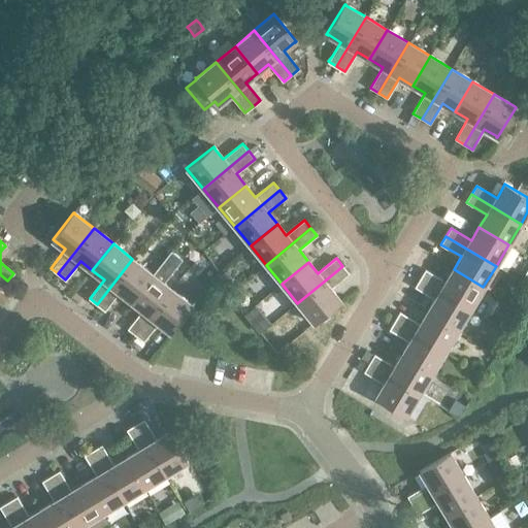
[(132,259),(97,304),(104,309),(119,291),(131,300),(152,274),(132,259)]
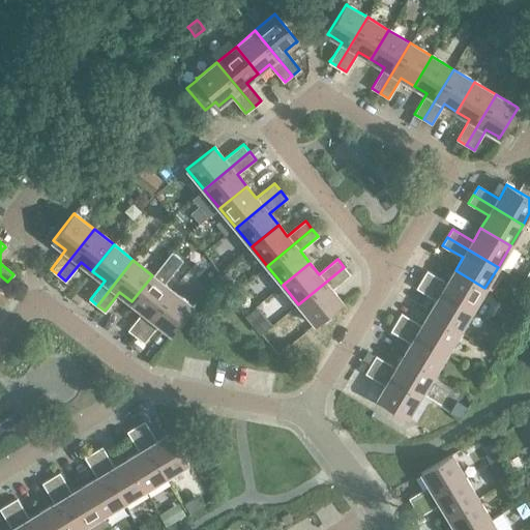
[(350,274),(344,267),(298,304),(314,323),(315,324),(342,301),(331,290),(350,274)]
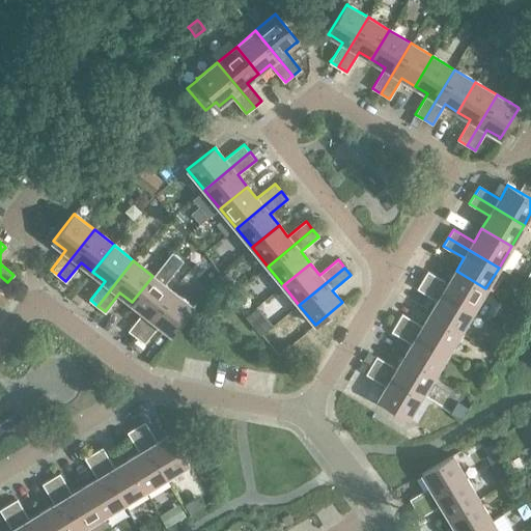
[(428,272),(423,280),(473,310),(485,288),(456,271),(448,284),(428,272)]
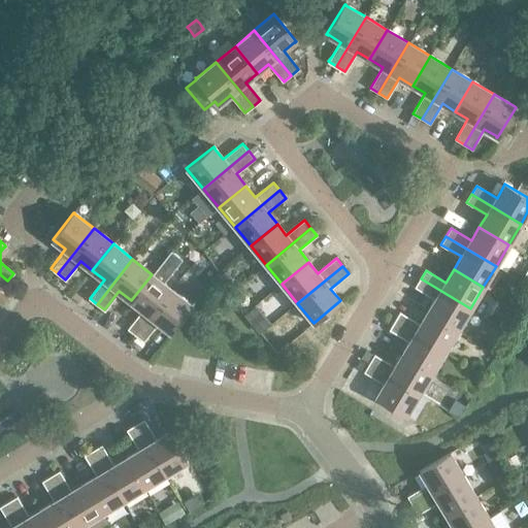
[(171,289),(152,274),(131,300),(143,310),(128,329),(136,335),(171,289)]
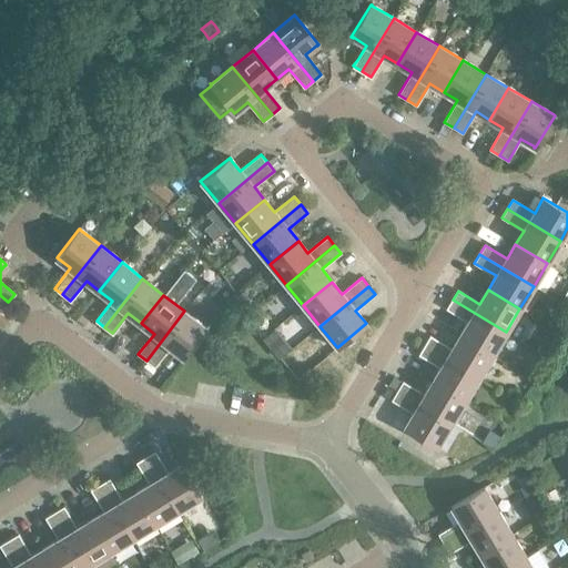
[(493,355),(506,332),(453,300),(447,310),(468,322),(460,336),(493,355)]
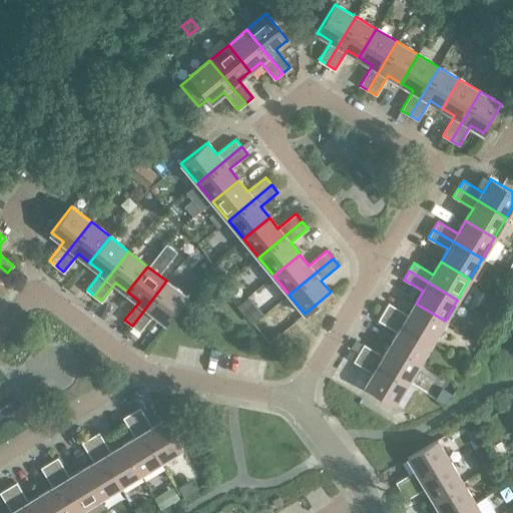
[(166,281),(132,326),(139,331),(153,313),(165,324),(186,296),(185,296),(166,281)]
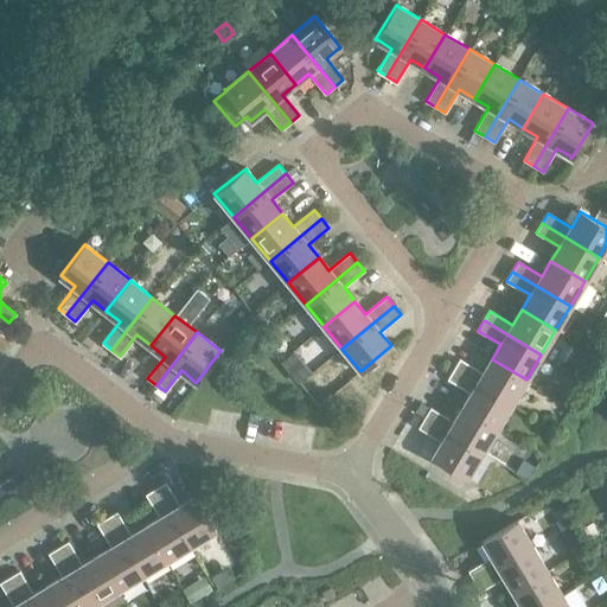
[(511,403),(526,379),(492,359),(484,374),(460,359),(454,369),(511,403)]
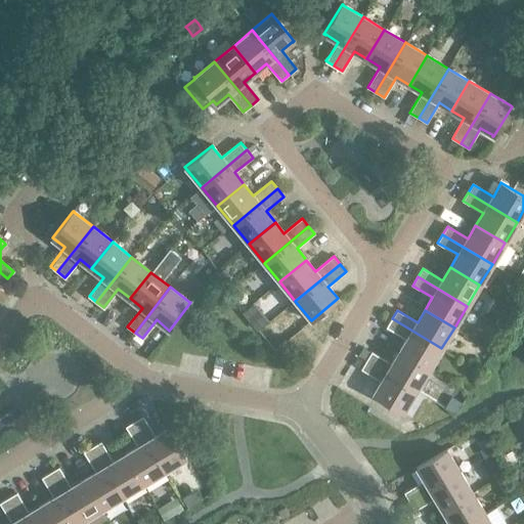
[(429,369),(441,348),(392,318),(387,328),(407,339),(400,352),(429,369)]
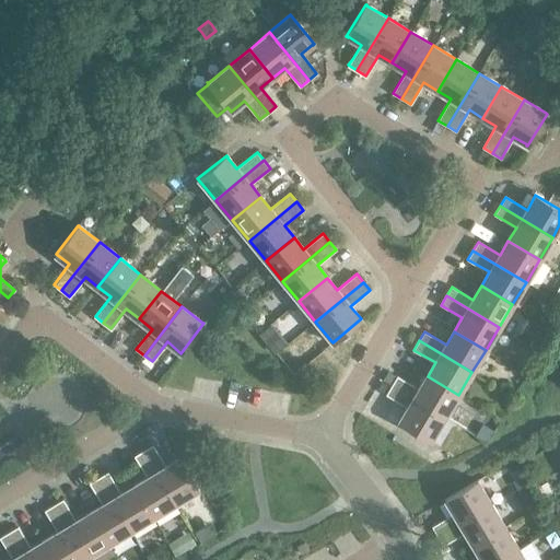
[(444,418),(458,395),(428,376),(419,389),(397,377),(392,386),(444,418)]
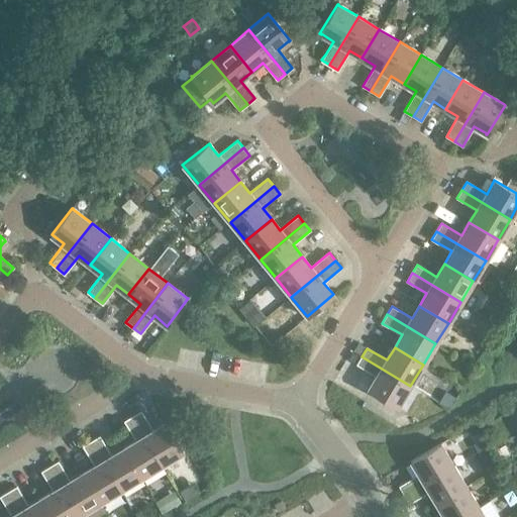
[(398,406),(410,386),(362,356),(356,365),(378,377),(370,390),(381,397),(398,407),(399,406),(398,406)]
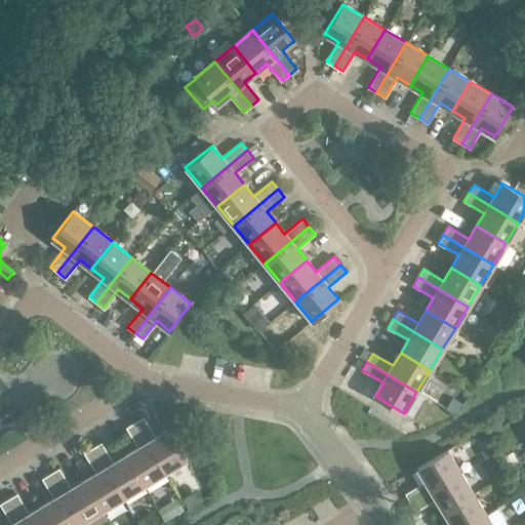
[(448,411),(454,417),(462,403),(459,402),(451,397),(445,409),(448,411)]
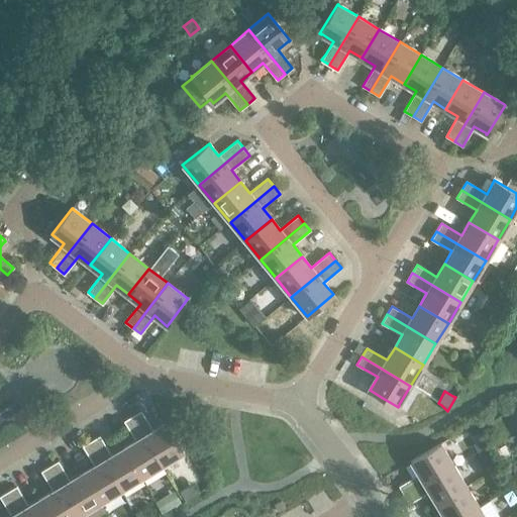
[(163,463),(185,450),(168,422),(153,430),(141,411),(133,416),(163,463)]
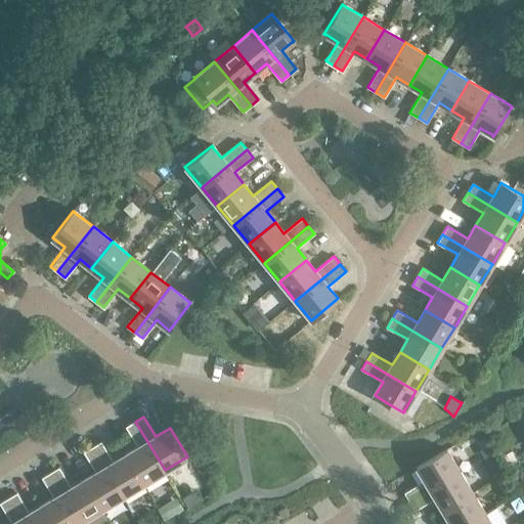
[(143,483),(165,470),(135,422),(126,427),(138,447),(126,454),(143,483)]
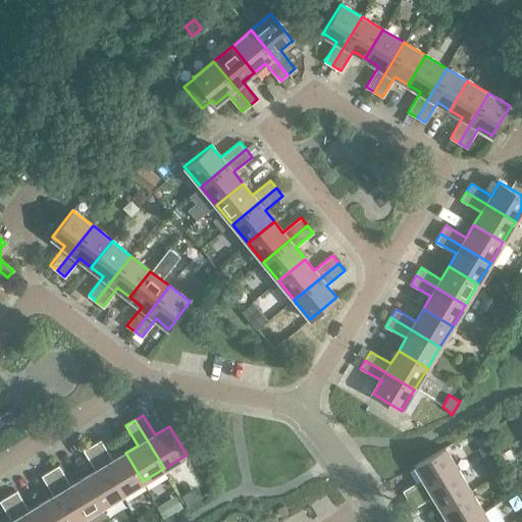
[(406,434),(416,430),(413,422),(402,426),(406,434)]
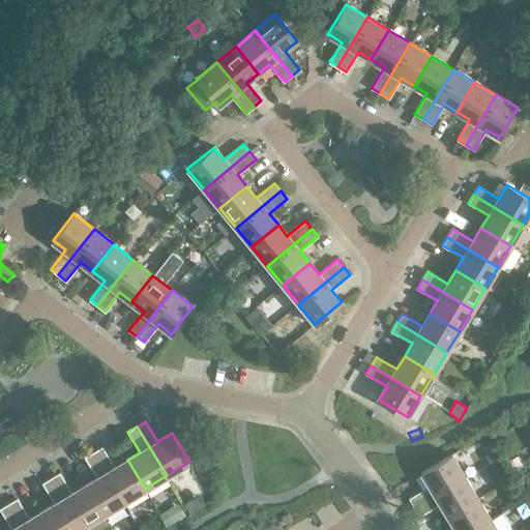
[(124,501),(145,489),(127,460),(115,467),(102,447),(94,452),(124,501)]
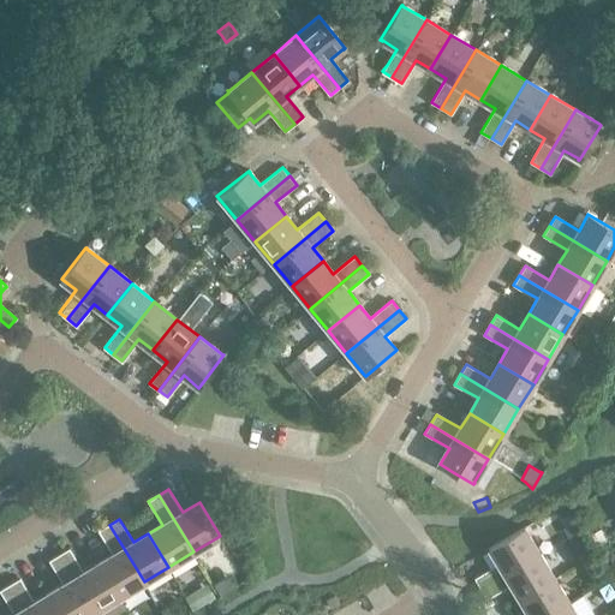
[(120,597),(144,581),(109,525),(100,531),(113,554),(99,563),(120,597)]
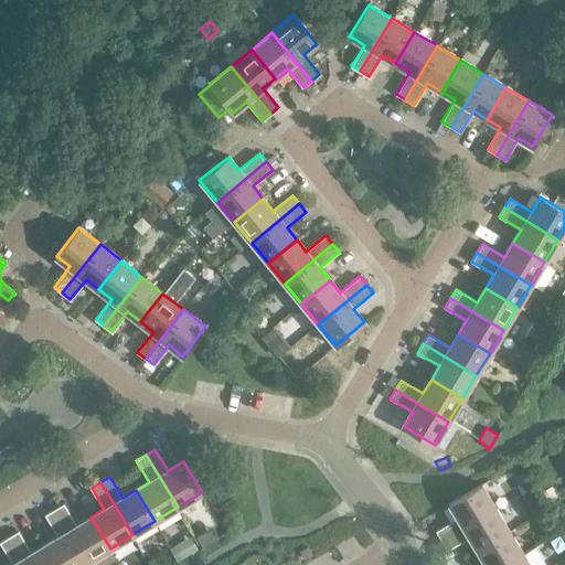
[(481,484),(449,504),(459,518),(437,531),(443,541),(496,509),(482,486),(481,484)]
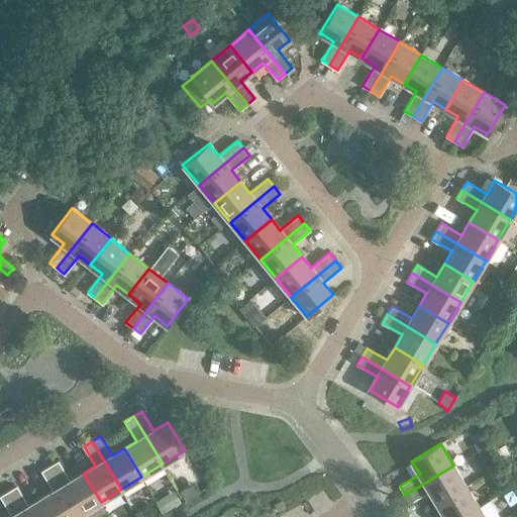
[(80,515),(101,502),(83,474),(71,481),(59,461),(50,467),(80,515)]
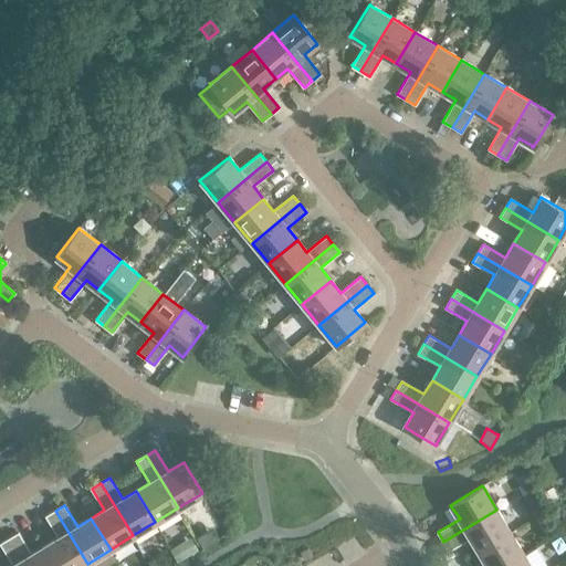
[(496,510),(443,542),(449,551),(470,537),(479,551),(510,532),(496,510)]
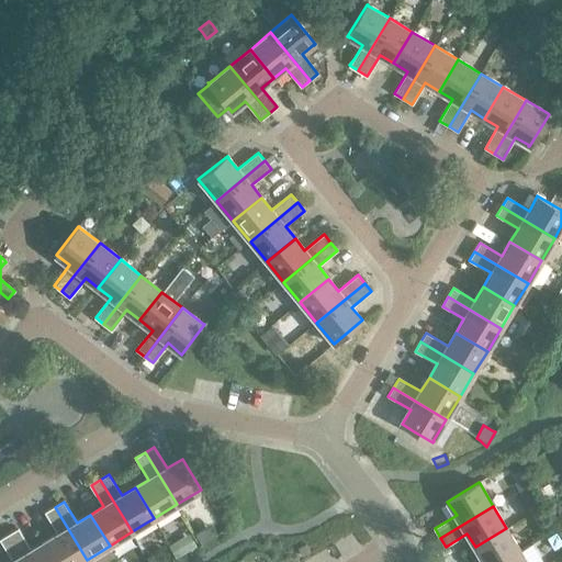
[(561,510),(559,506),(549,512),(555,520),(561,516),(561,510)]
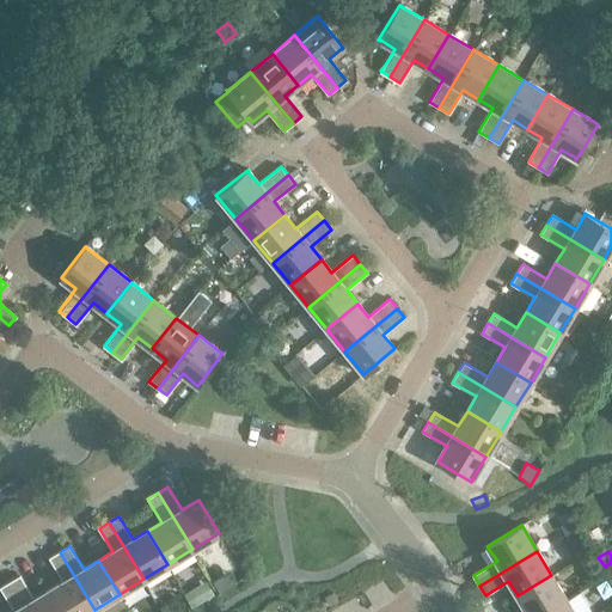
[(61,611),(90,611),(95,610),(60,552),(49,558),(63,581),(49,591),(61,611)]
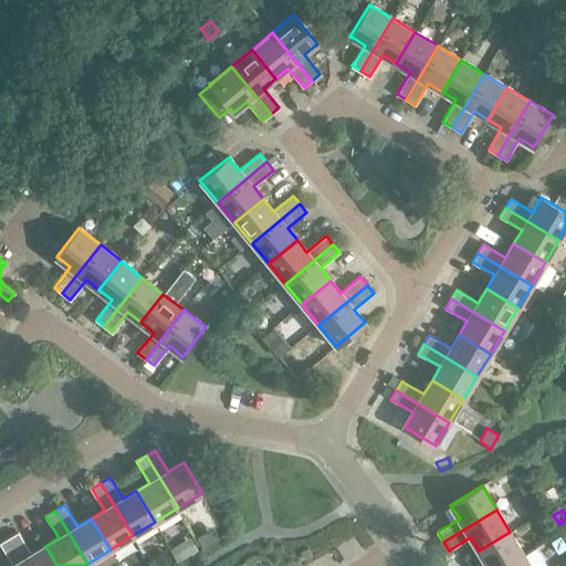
[(510,532),(479,551),(486,565),(484,565),(504,565),(524,555),(510,532)]
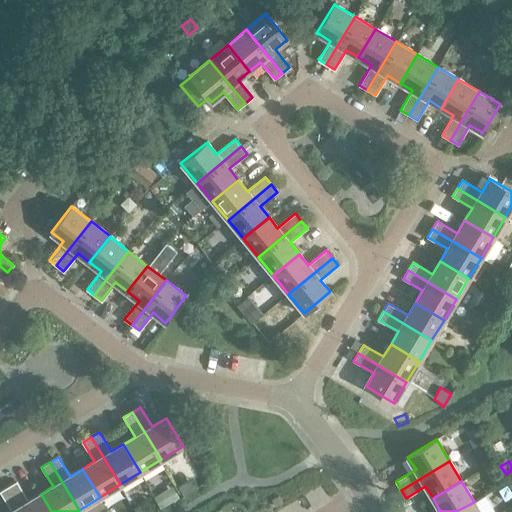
[(23,511),(51,511),(41,494),(28,501),(16,482),(8,487),(23,511)]
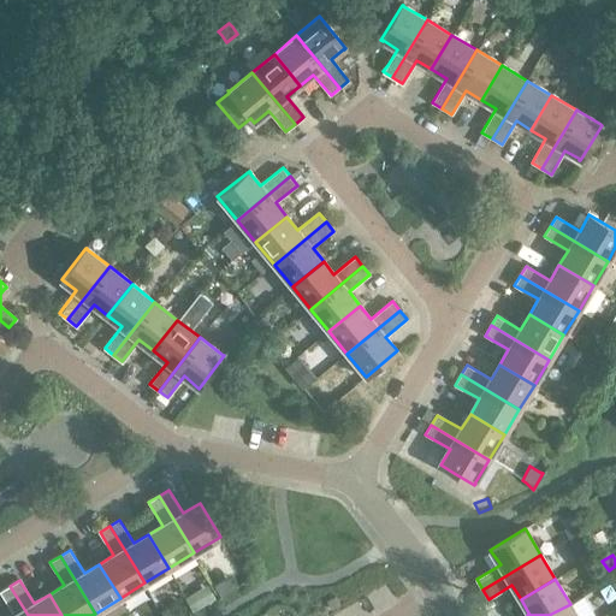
[(600,591),(608,602),(615,596),(615,593),(610,585),(600,591)]
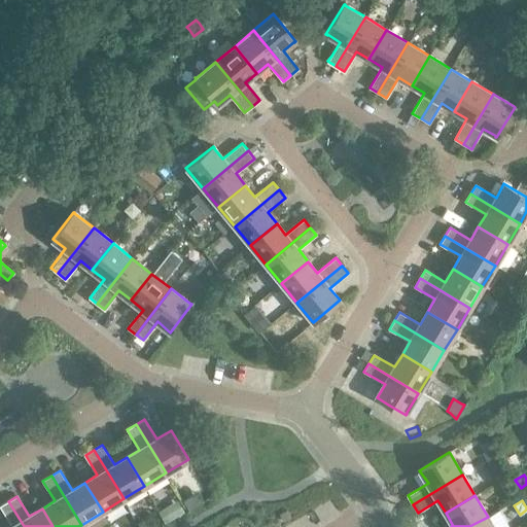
[(24,526),(8,501),(0,506),(12,526),(10,526),(24,526)]
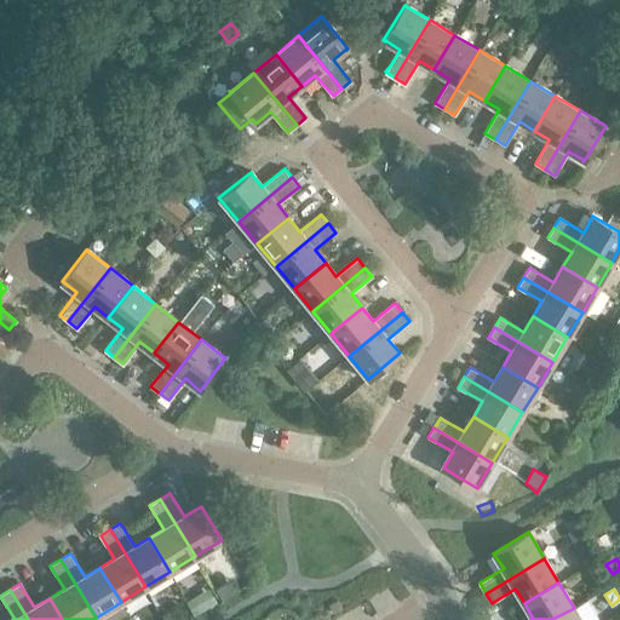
[(205,608),(199,596),(189,602),(195,613),(205,608)]
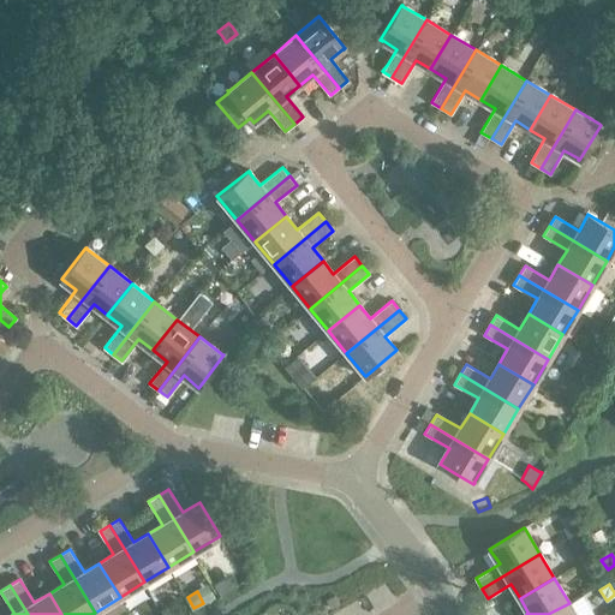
[(334,595),(327,599),(332,608),(339,603),(334,595)]
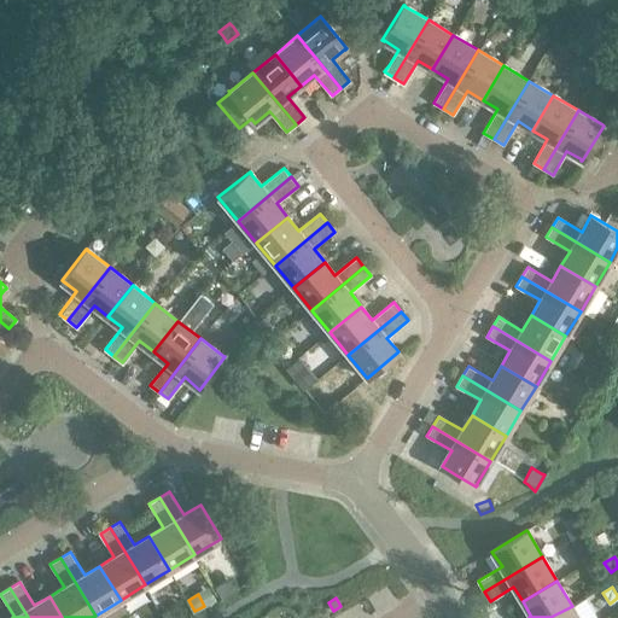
[(578,617),(572,606),(551,617),(578,617)]
